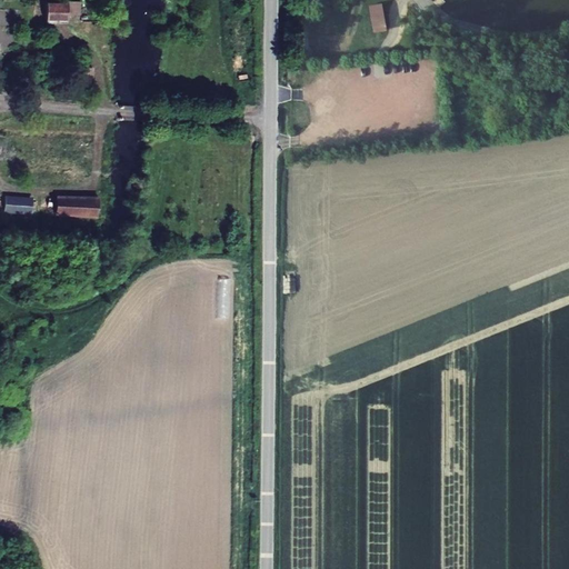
[(51,0),(51,15),(110,15),(110,0),(51,0)]
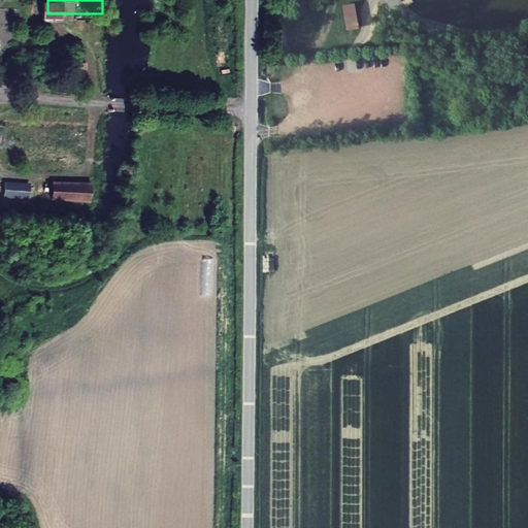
[(358,30),(355,4),(342,6),(345,32),(358,30)]
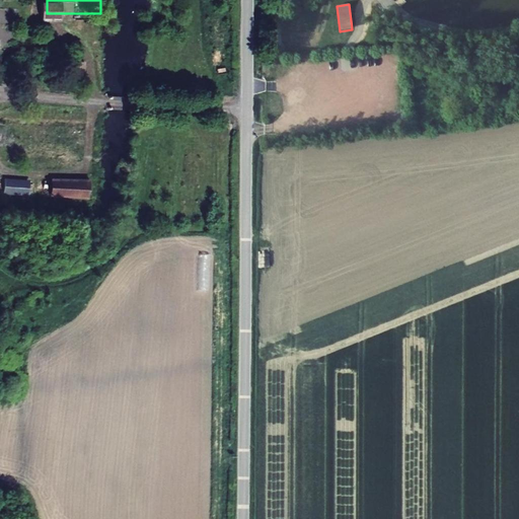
[(282,56),(281,48),(270,49),(271,57),(282,56)]
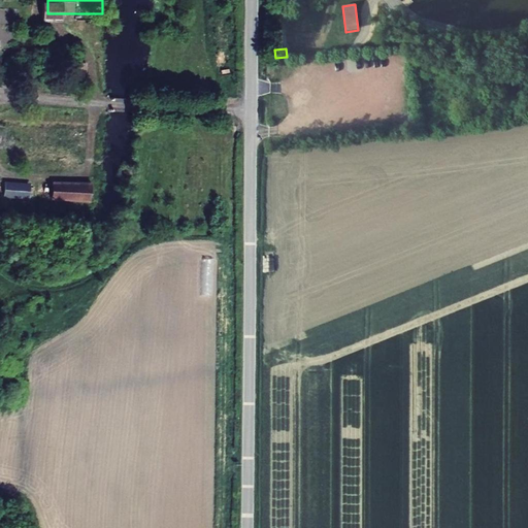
[(86,63),(73,63),(74,81),(87,80),(86,63)]
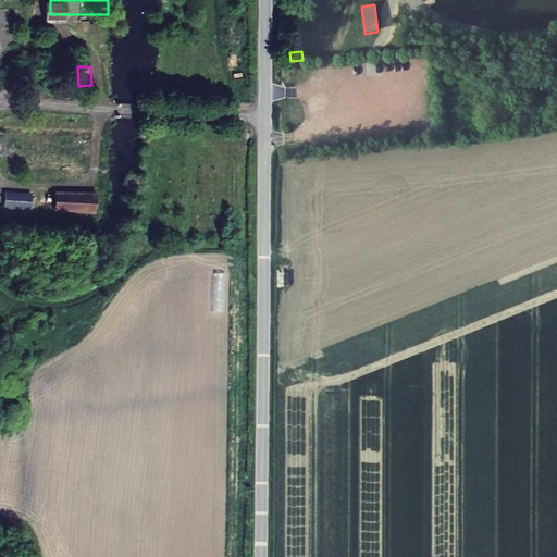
[(85,182),(85,211),(112,211),(112,182),(85,182)]
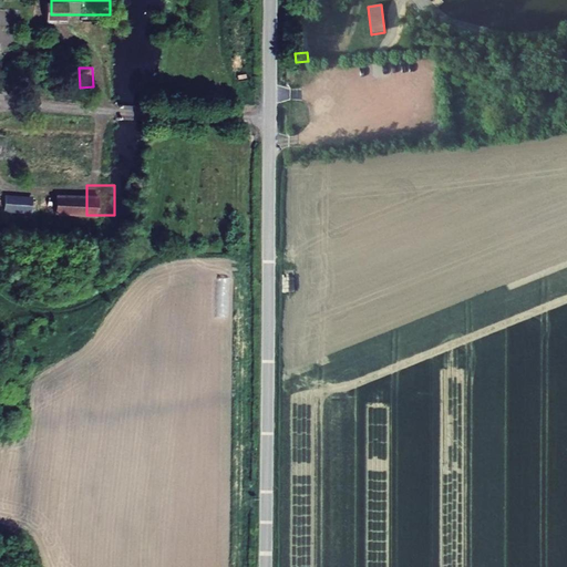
[(30,213),(32,196),(4,193),(2,209),(30,213)]
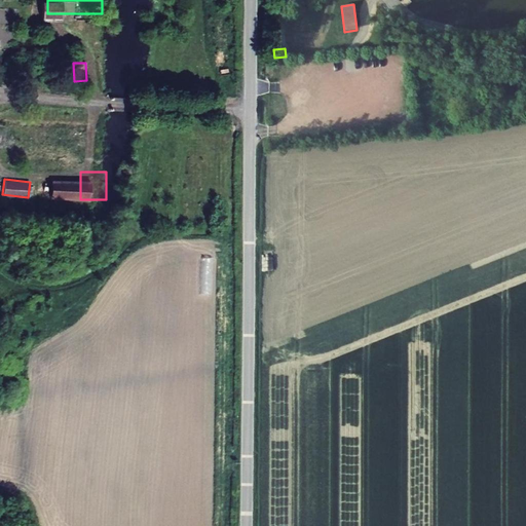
All buildings are outlined.
